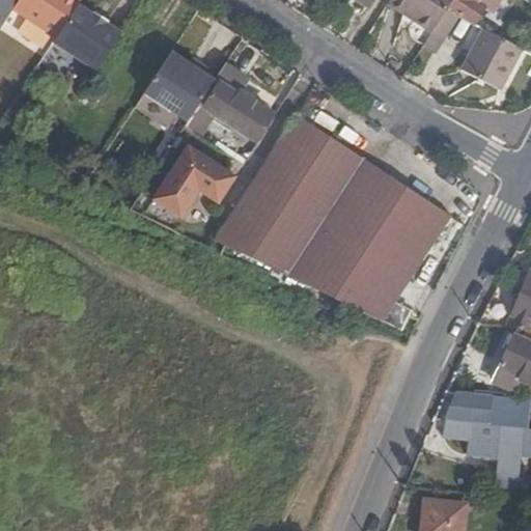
[(19,0),(0,0),(0,16),(6,21),(12,11),(19,0)]
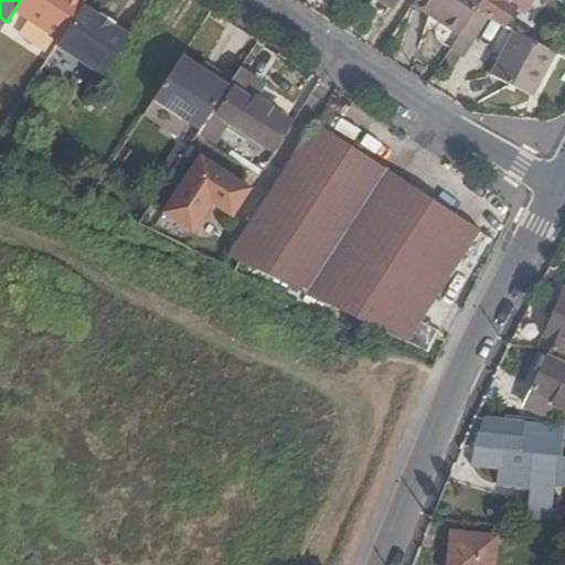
[(61,42),(84,6),(87,0),(86,0),(20,0),(13,12),(61,42)]
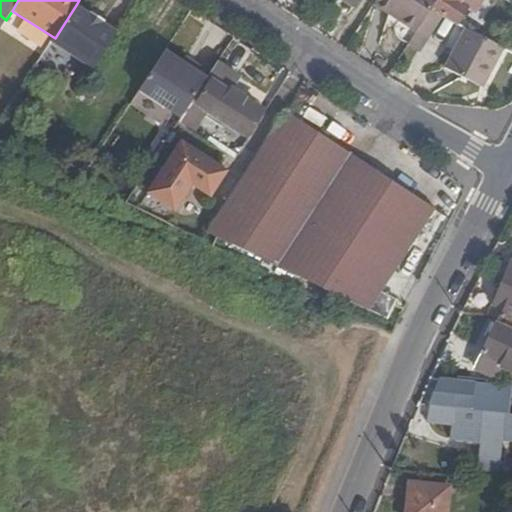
[(375,0),(373,4),(416,31),(422,21),(432,7),(436,0),(375,0)]
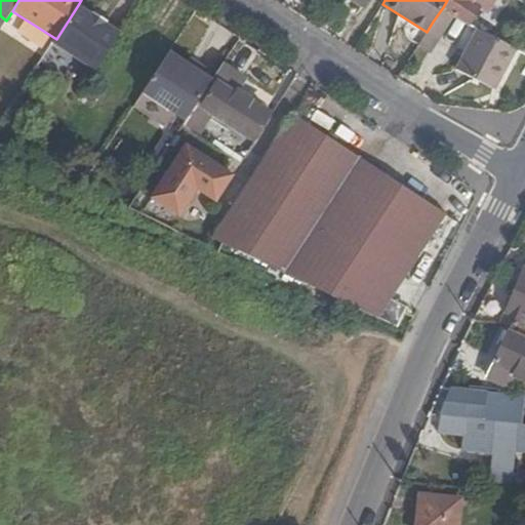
[(466,24),(478,5),(473,1),(473,0),(447,0),(443,7),(452,14),(466,24)]
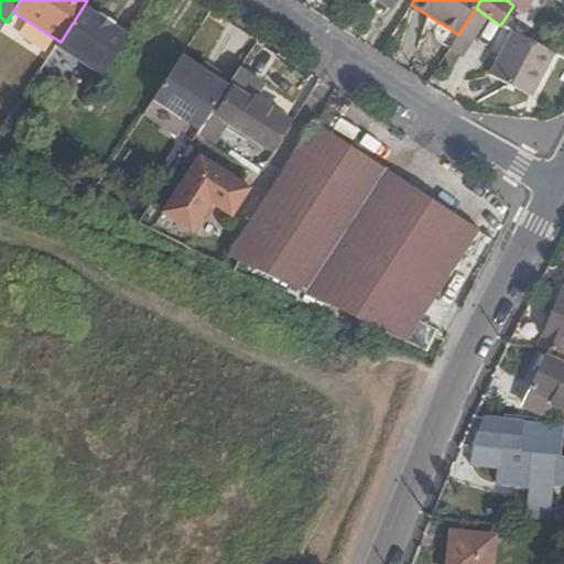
[(102,75),(128,36),(115,26),(116,24),(99,12),(97,15),(84,6),(61,42),(58,45),(102,75)]
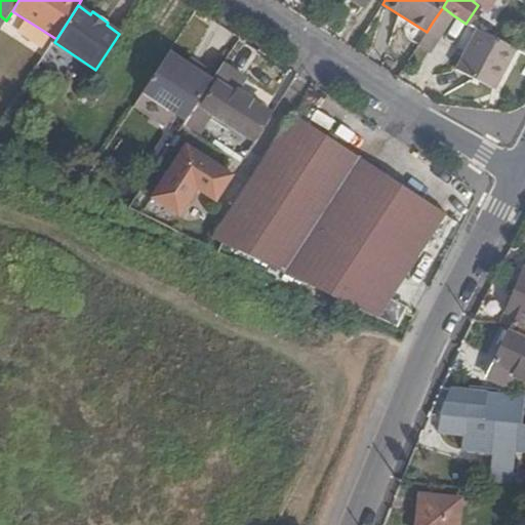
[(442,30),(452,14),(443,7),(433,22),(442,30)]
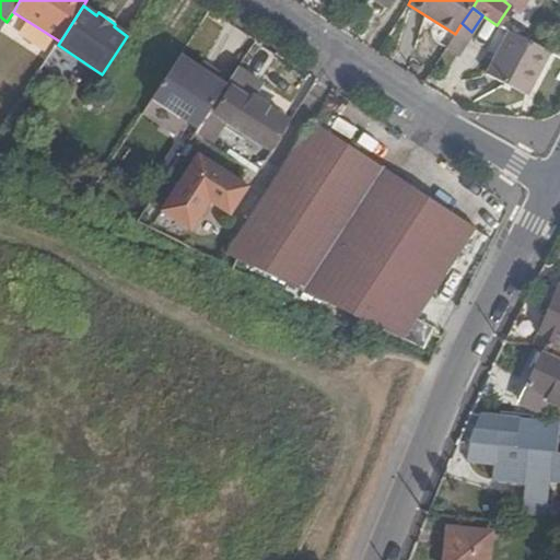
[(330,24),(340,31),(348,20),(338,12),(330,24)]
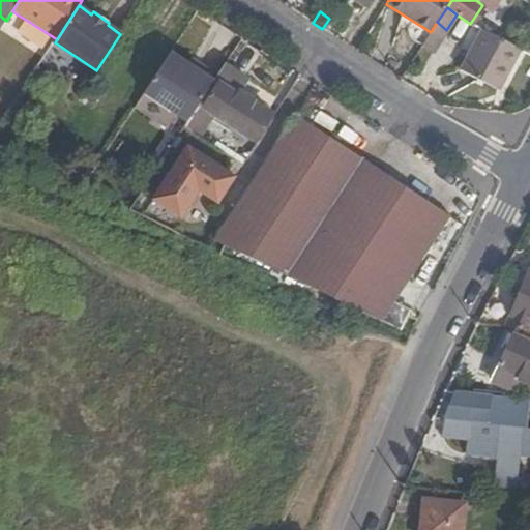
[(429,35),(439,43),(447,30),(446,30),(437,22),(431,32),(429,35)]
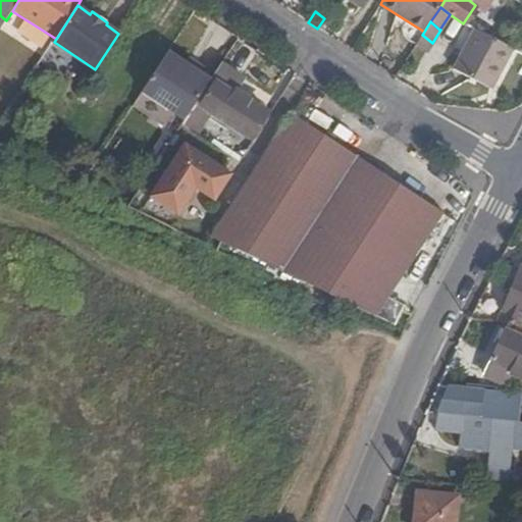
[(509,53),(474,30),(450,70),(482,91),(492,73),(496,74),(509,53)]
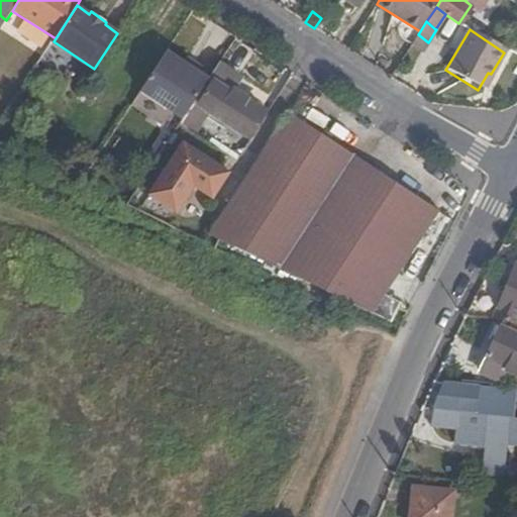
[(418,34),(411,43),(421,50),(428,42),(418,34)]
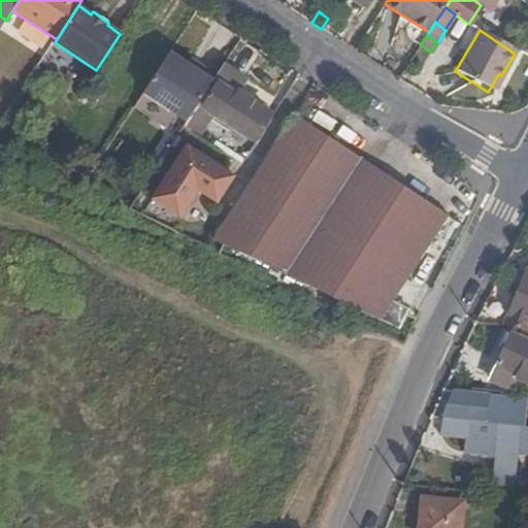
[(173,114),(204,68),(190,59),(176,50),(144,97),(173,114)]
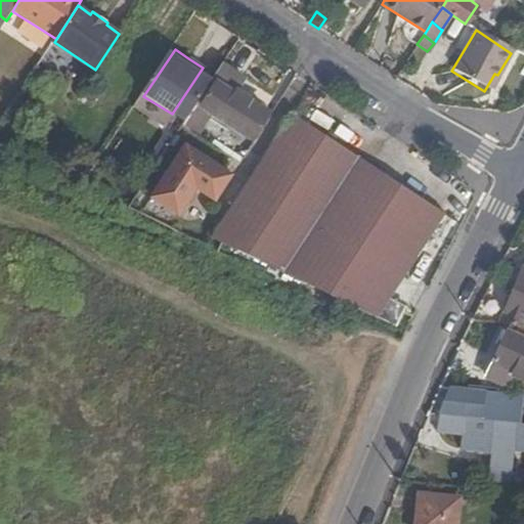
[(217,71),(191,54),(188,58),(203,68),(214,75),(217,71)]
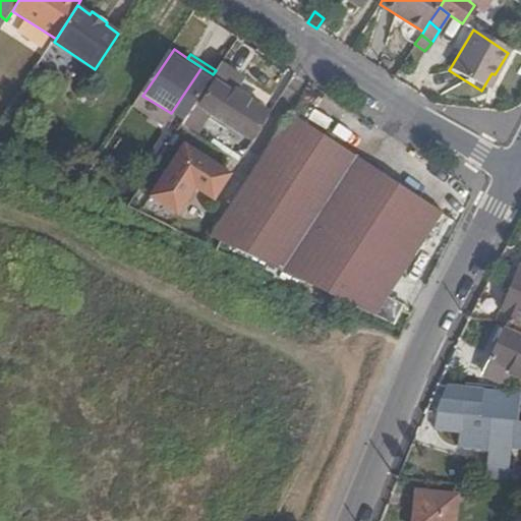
[(213,74),(195,101),(250,137),(269,109),(238,88),(236,91),(231,88),(239,75),(221,63),(216,70),(213,74)]
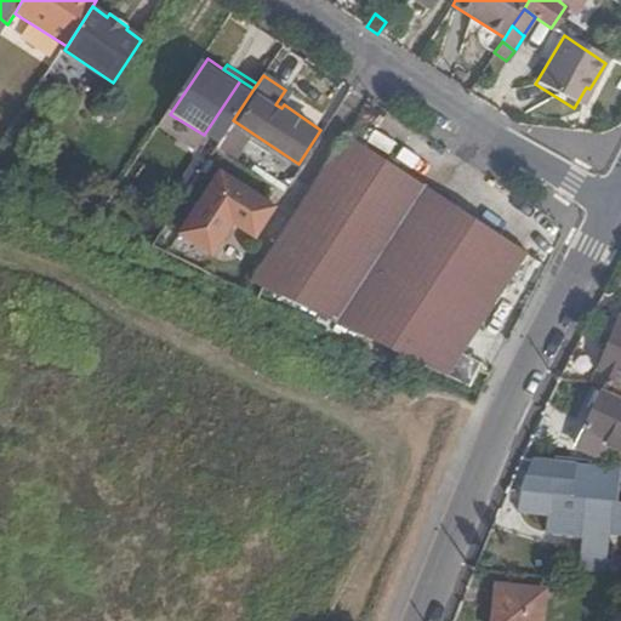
[(240,80),(204,135),(216,144),(233,120),(254,89),(240,80)]
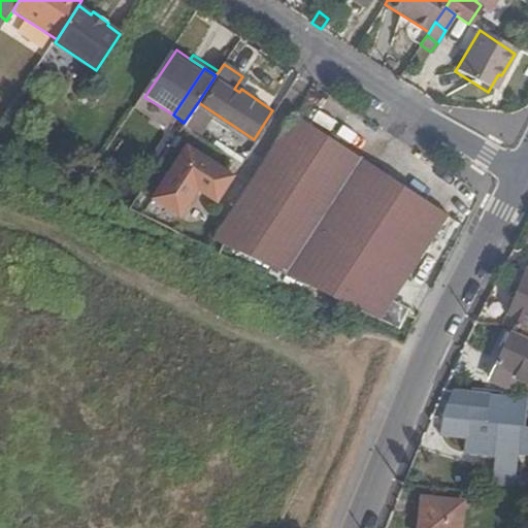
[(498,74),(488,92),(490,93),(501,75),(498,74)]
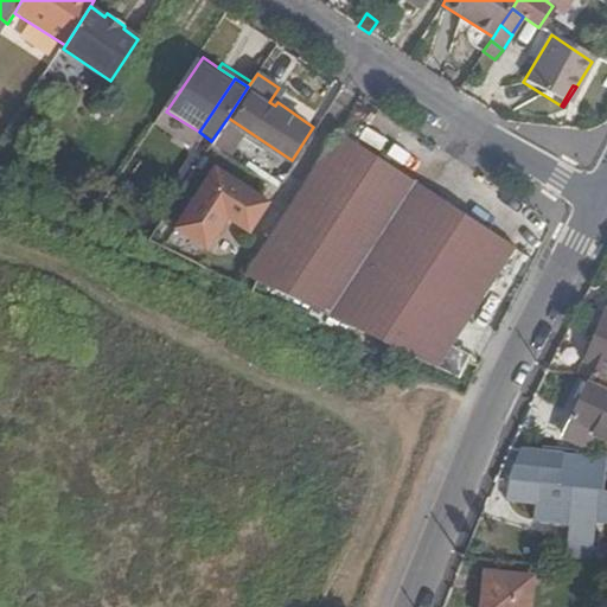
[(238,286),(269,300),(274,291),(435,368),(451,345),(513,247),(382,160),(372,154),(337,132),(238,286)]
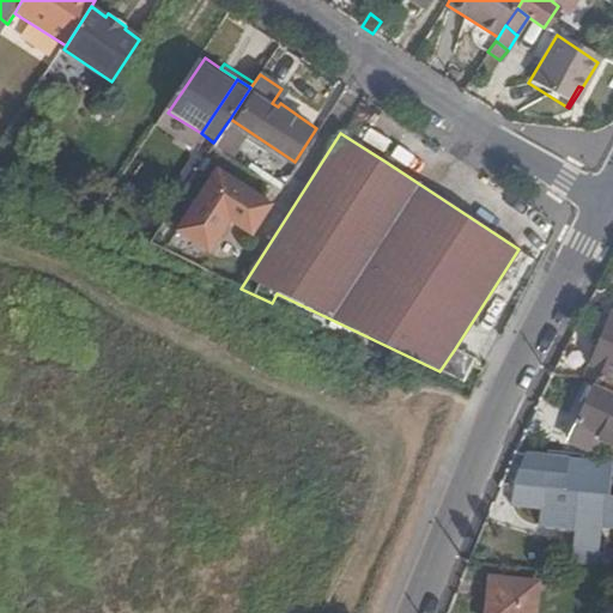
[(388,158),(378,152),(376,156),(386,162),(388,158)]
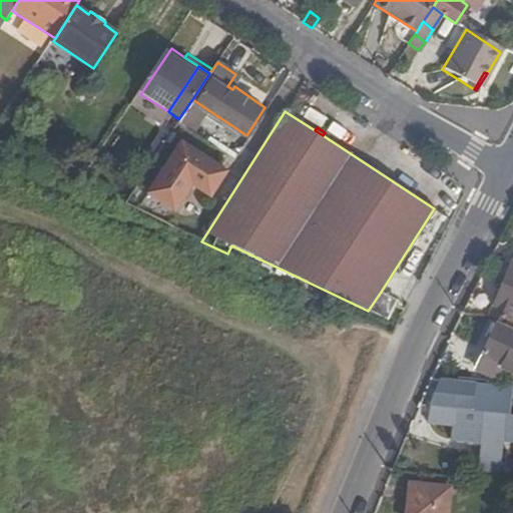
[(225,170),(180,141),(147,191),(173,209),(191,182),(209,194),(225,170)]
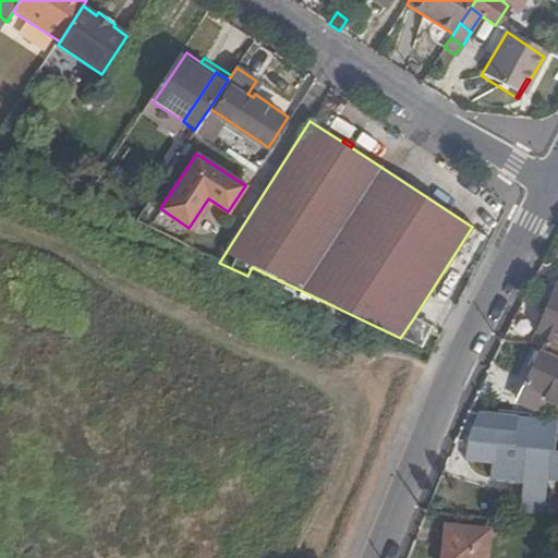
[(557,277),(524,346),(557,349),(557,277)]
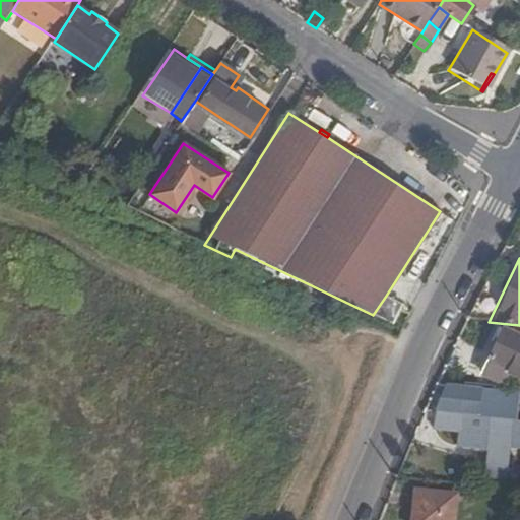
[(392,324),(402,304),(386,296),(373,315),(392,324)]
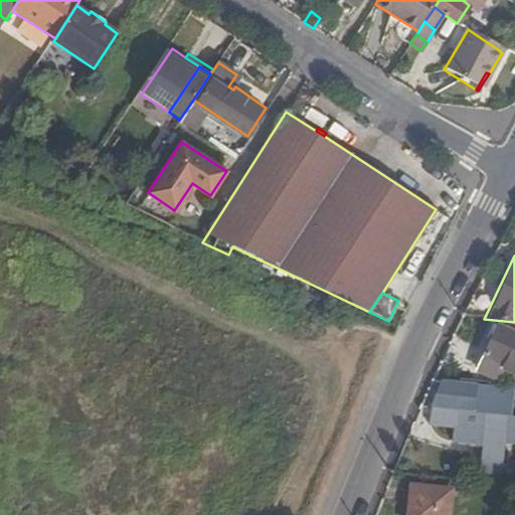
[(514,340),(492,329),(488,337),(491,339),(481,357),(499,366),(498,370),(514,379),(514,340)]
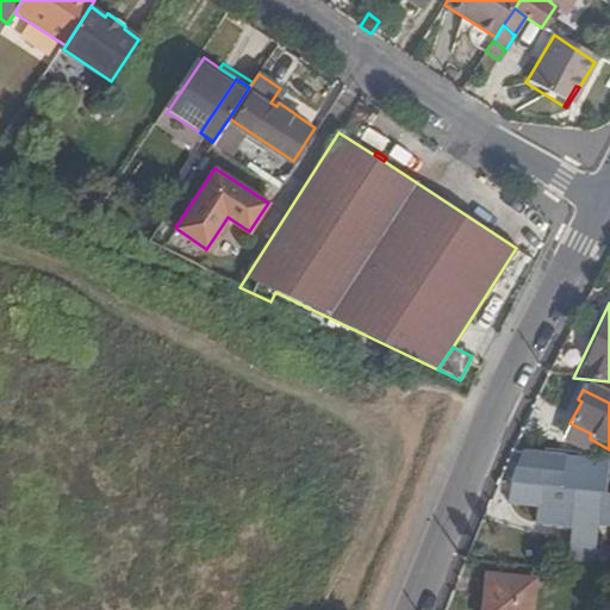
[(521,458),(506,483),(514,483),(556,487),(560,461),(521,458)]
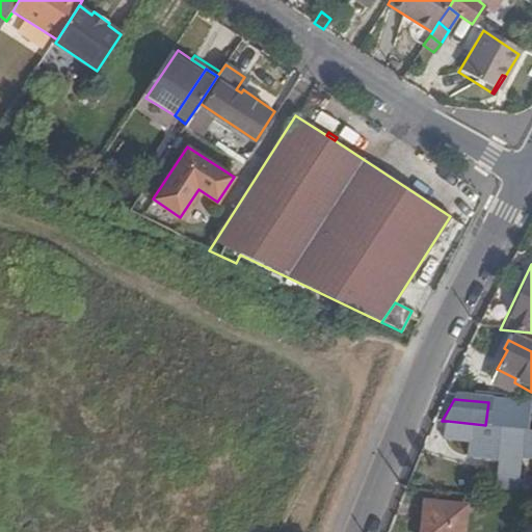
[(522,459),(531,460),(531,430),(503,427),(485,425),(448,421),(445,442),(474,445),(472,462),(502,464),(499,491),(517,494),(522,459)]
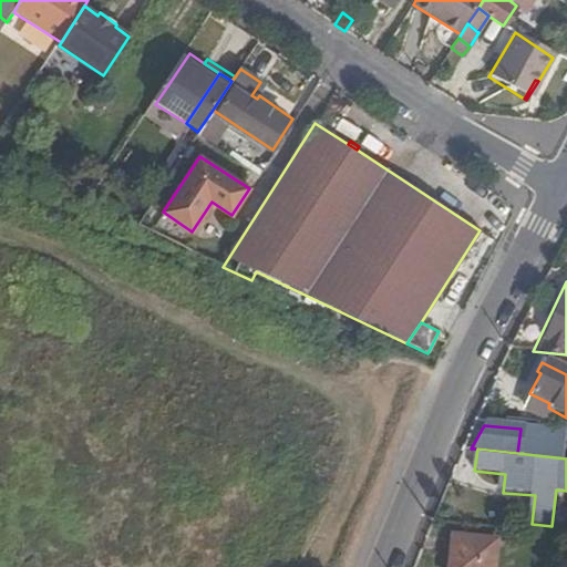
[(495,566),(498,542),(455,538),(452,566),(495,566)]
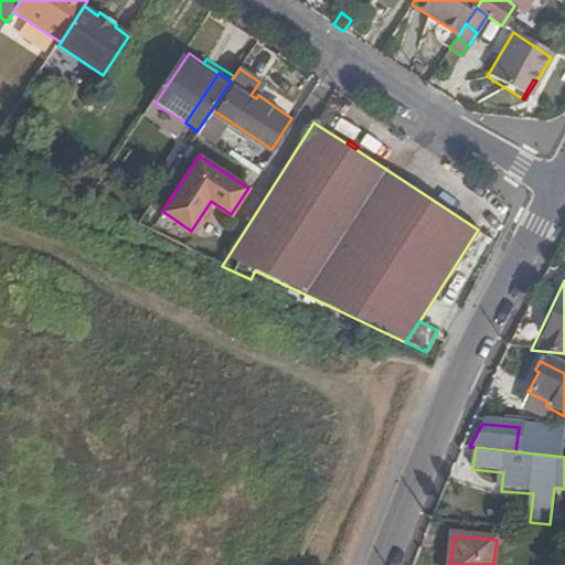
[(553,551),(564,552),(564,537),(554,537),(553,551)]
